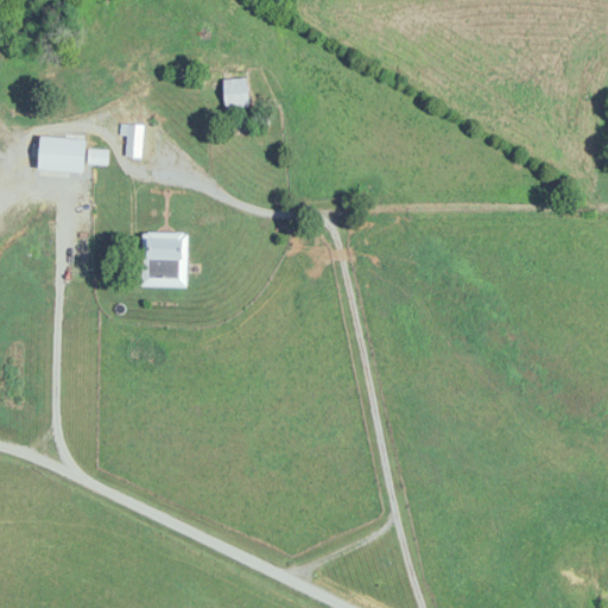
[(225,71),(225,109),(249,109),(249,71),(225,71)]
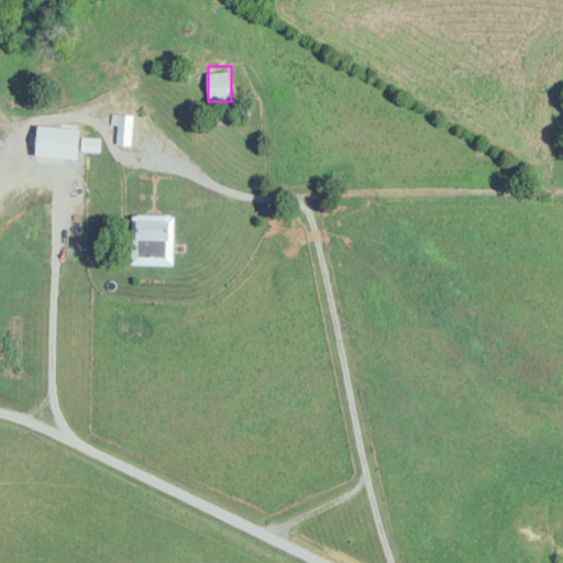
[(113,116),(112,125),(119,127),(117,145),(131,146),(133,118),(113,116)]
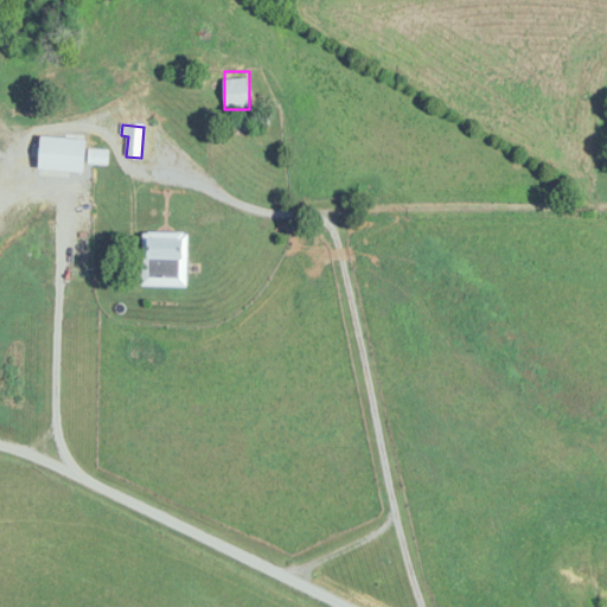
[(13,163),(108,166),(109,148),(13,145),(13,163)]
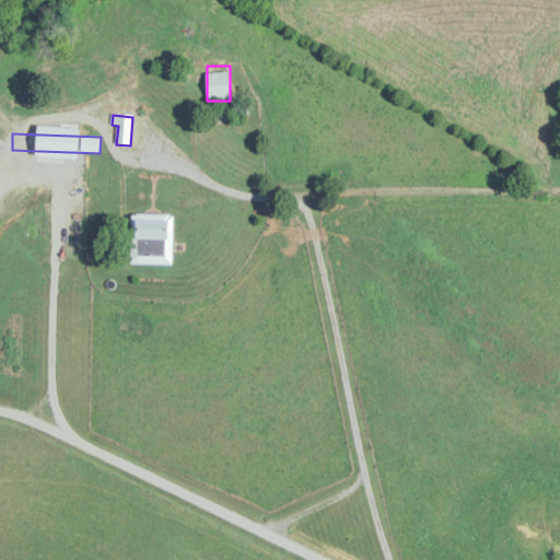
[(132,218),(132,264),(173,264),(173,218),(132,218)]
